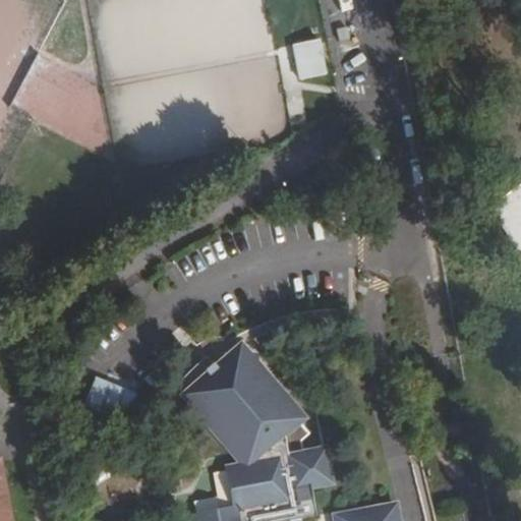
[(241,55),(272,51),(265,0),(210,0),(215,35),(237,32),(241,55)]
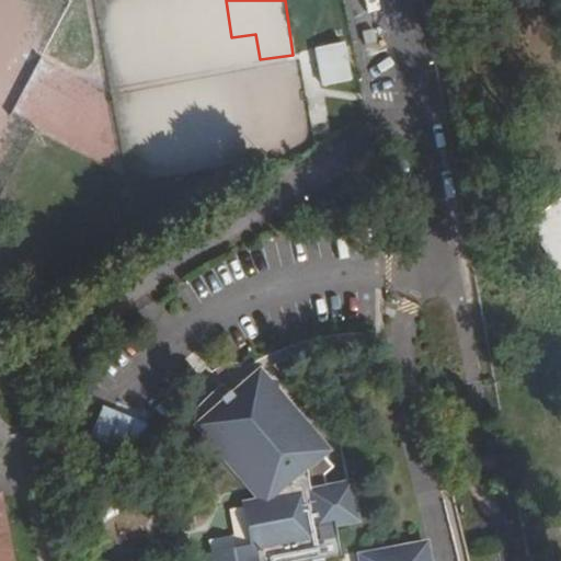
[(312,48),(322,87),(353,80),(343,41),(312,48)]
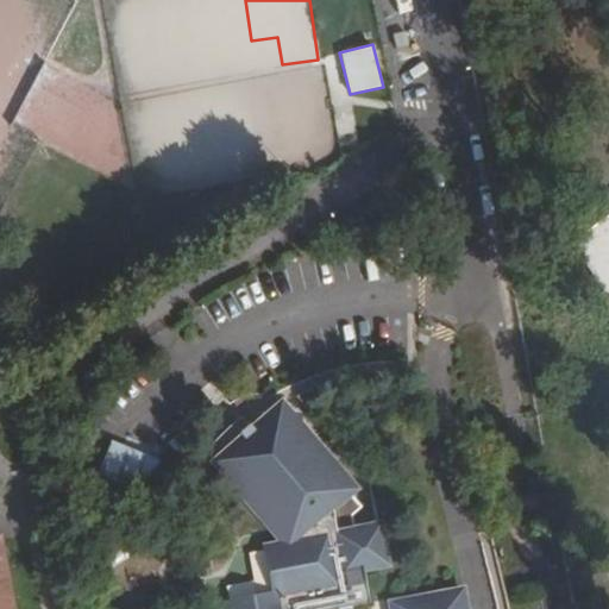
[(608,215),(572,242),(608,294),(608,215)]
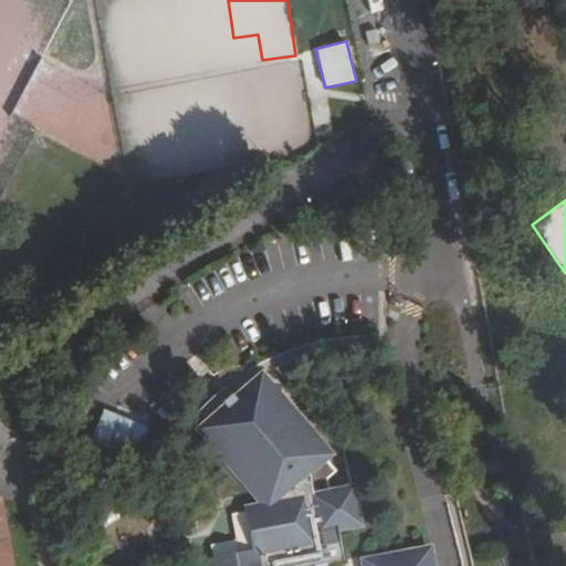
[(433,565),(429,542),(363,555),(364,565),(326,565),(325,557),(343,554),(336,523),(355,520),(355,514),(357,514),(353,488),(348,488),(346,482),(329,488),(327,474),(336,467),(253,375),(231,394),(201,420),(205,439),(220,439),(227,446),(229,460),(238,459),(240,472),(248,471),(251,485),(259,483),(262,498),(247,500),(255,546),(209,555),(210,565),(433,565)]
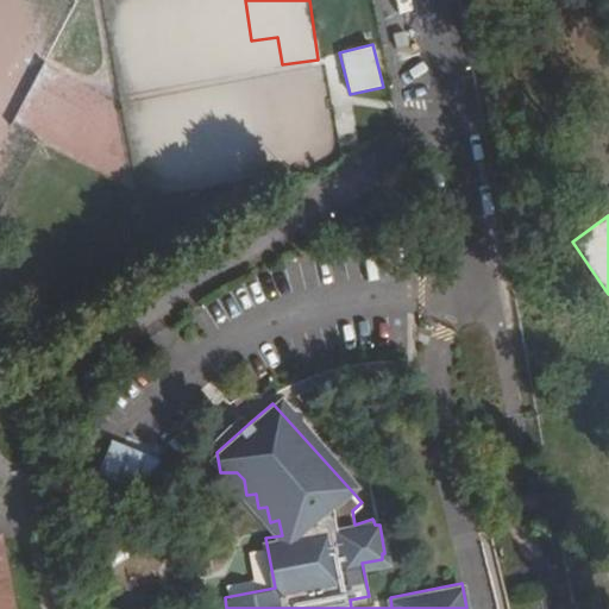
[(238,412),(217,452),(249,424),(238,412)]
